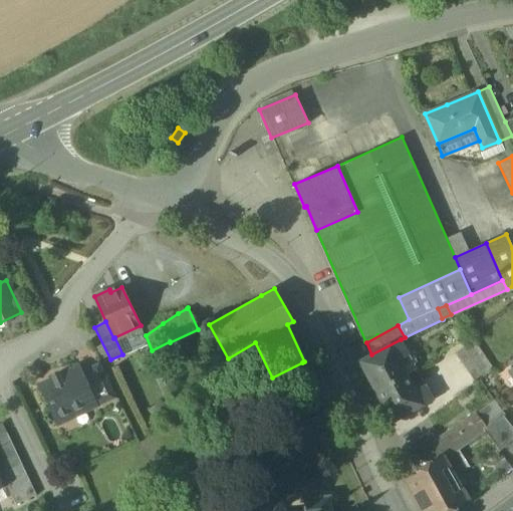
[(452,349),(474,381),(479,377),(490,370),(494,367),(472,336),(452,349)]
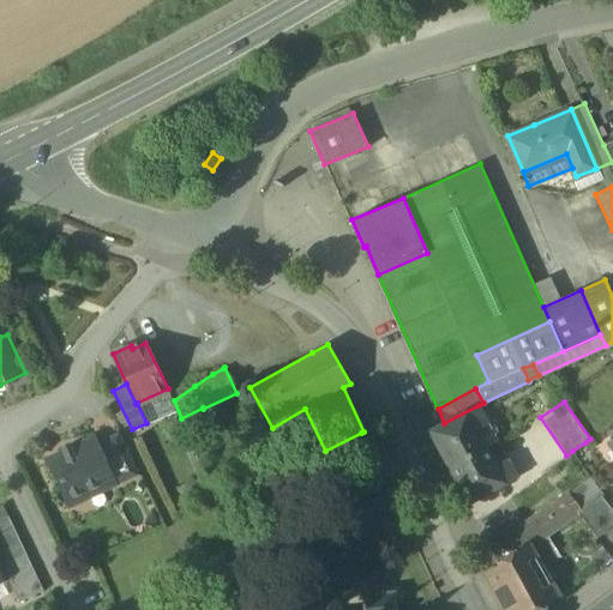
[(431,430),(450,466),(486,446),(478,429),(488,423),(479,405),(444,423),(431,430)]
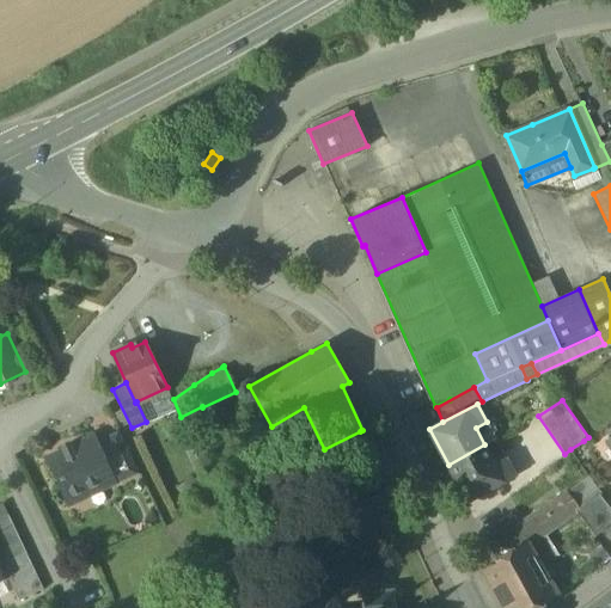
[(117,431),(96,441),(101,452),(122,442),(117,431)]
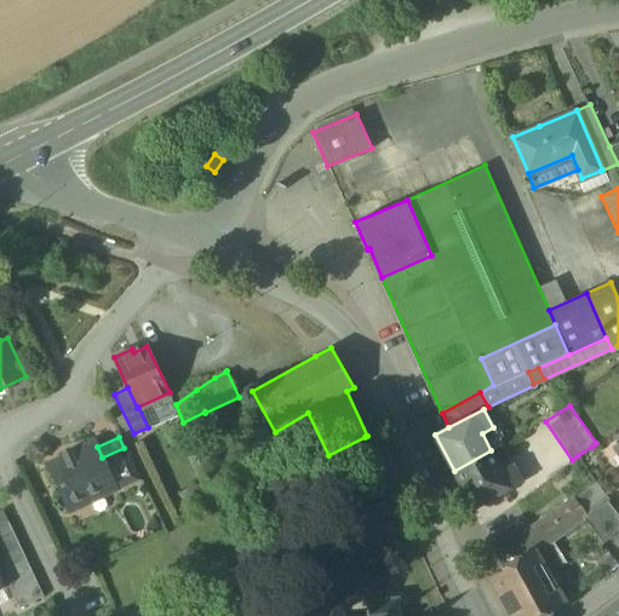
[(51,464),(72,508),(87,502),(89,495),(113,484),(114,484),(102,458),(97,447),(95,443),(51,464)]
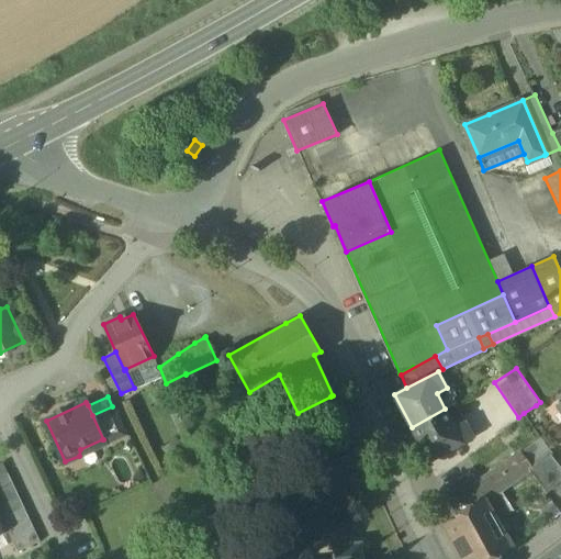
[(102,439),(104,444),(125,434),(112,406),(92,415),(103,439),(102,439)]
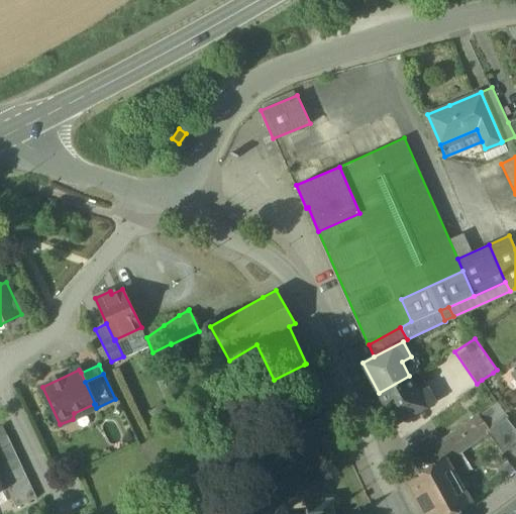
[(418,392),(409,376),(379,393),(396,423),(436,401),(428,387),(418,392)]
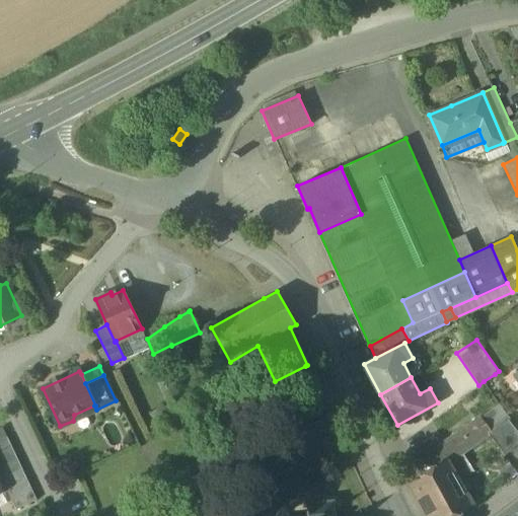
[(499,403),(481,416),(491,429),(498,424),(507,417),(508,416),(503,409),(499,403)]
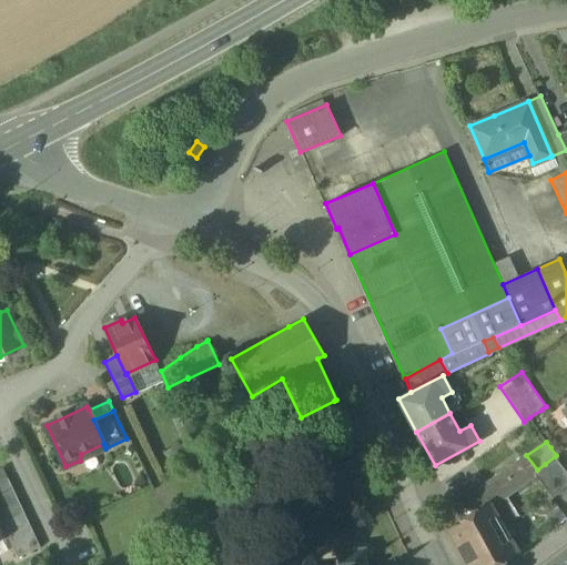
[(534,472),(537,470),(526,455),(475,492),(485,506),(490,503),(492,505),(535,474),(534,472)]
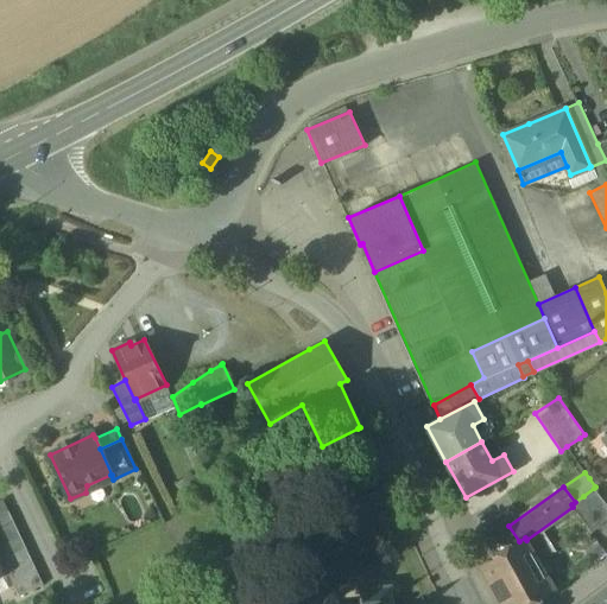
[(606,504),(594,488),(583,496),(604,522),(606,520),(606,504)]
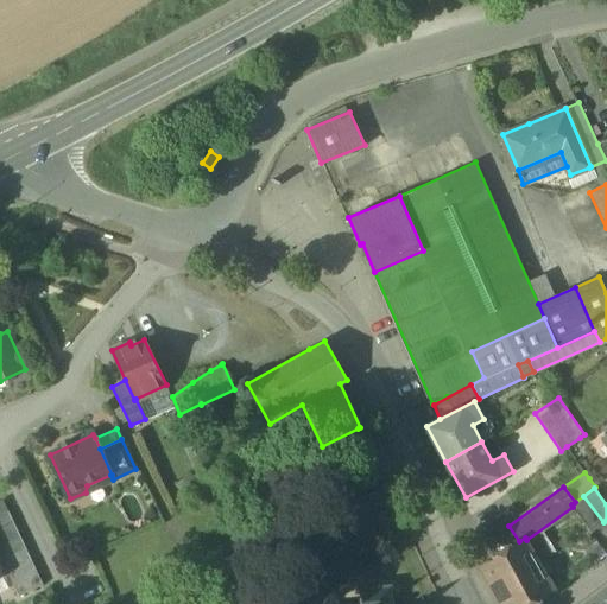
[(592,532),(604,522),(583,496),(575,502),(571,504),(573,507),(592,532)]
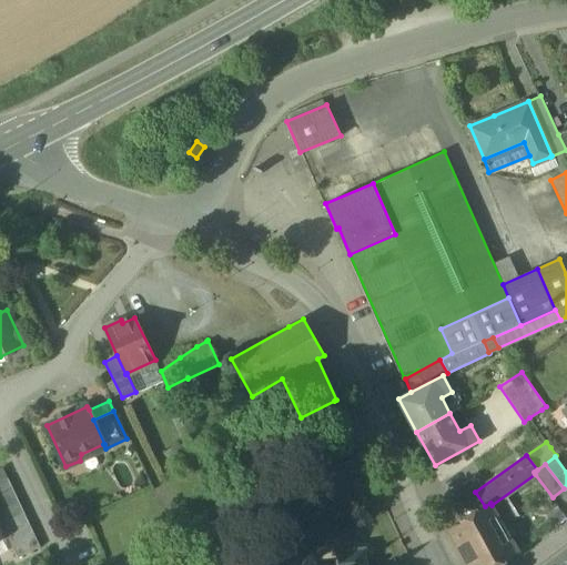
[(0,494),(13,488),(8,477),(0,481),(0,494)]
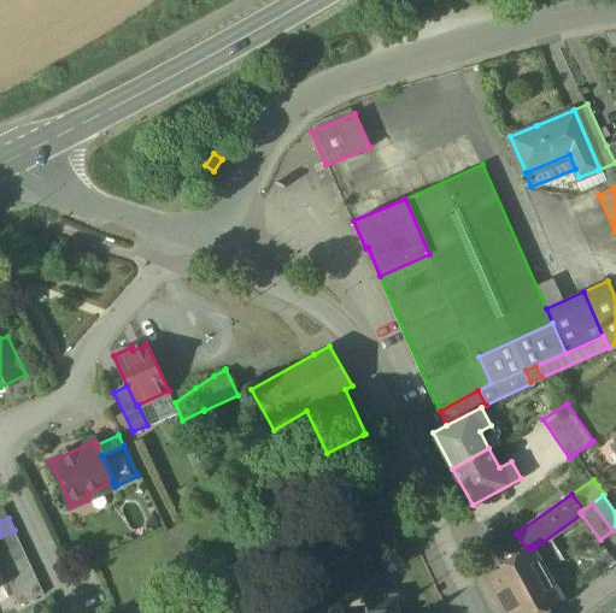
[(0,536),(0,552),(21,542),(15,530),(0,536)]
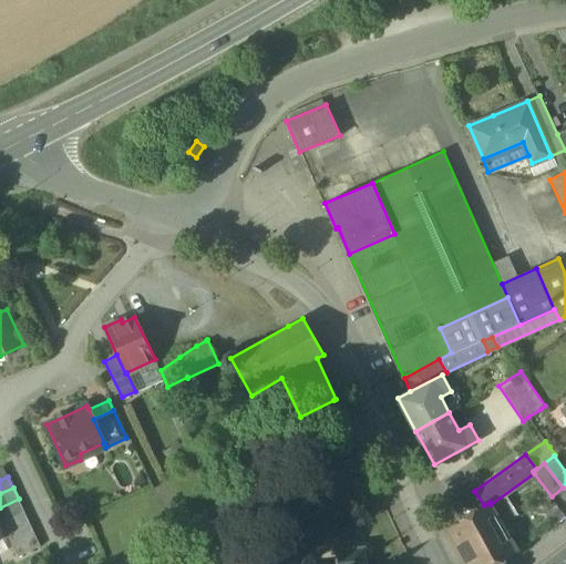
[(0,508),(0,518),(2,522),(24,511),(19,499),(0,508)]
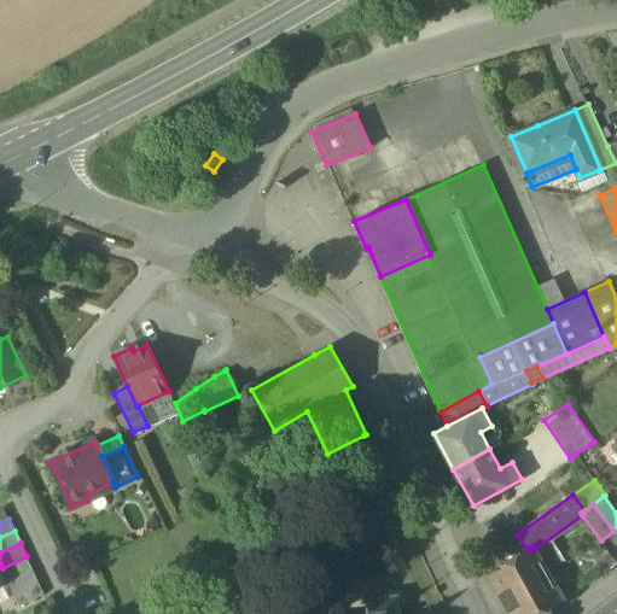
[(545,613),(565,600),(535,549),(534,547),(528,550),(488,574),(508,613),(545,613)]
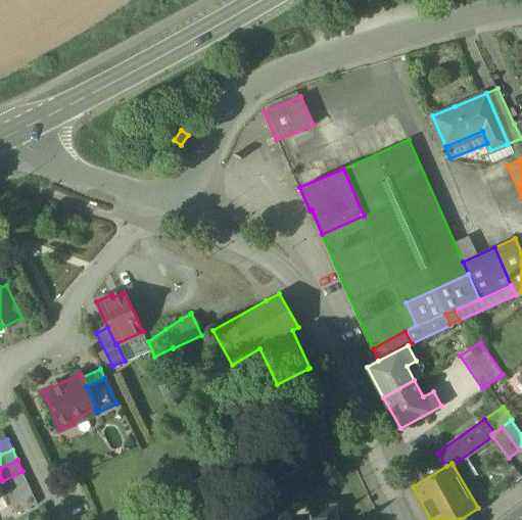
[(2,481),(6,491),(28,481),(22,471),(2,481)]
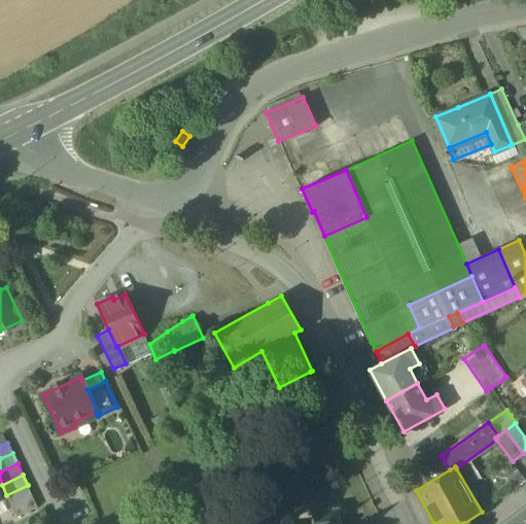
[(7,497),(11,505),(33,495),(28,485),(6,495),(7,497)]
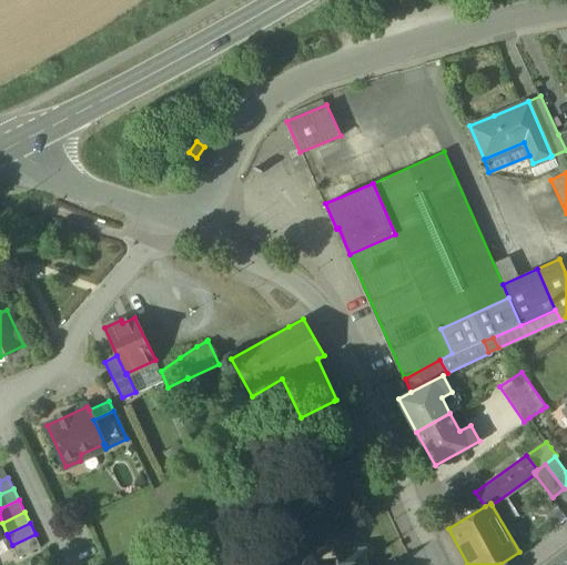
[(40,546),(36,534),(12,545),(18,556),(40,546)]
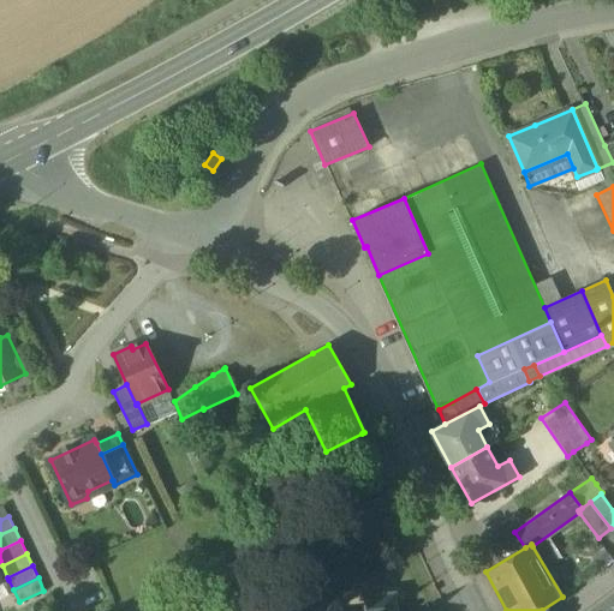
[(397,610),(395,593),(397,592),(394,591),(394,592),(364,594),(363,594),(362,595),(363,597),(364,610),(397,610)]
